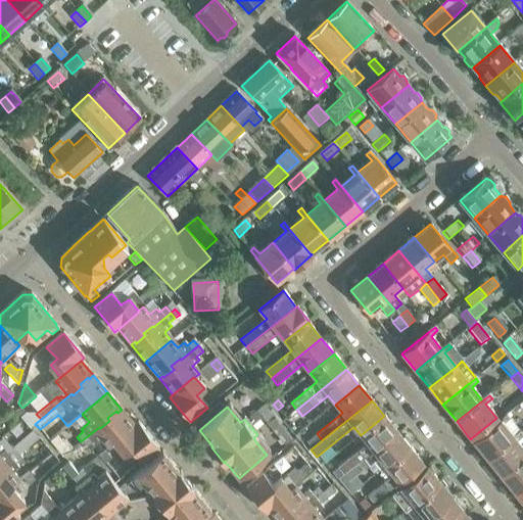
[(264,408),(247,421),(259,435),(267,428),(275,422),(264,408)]
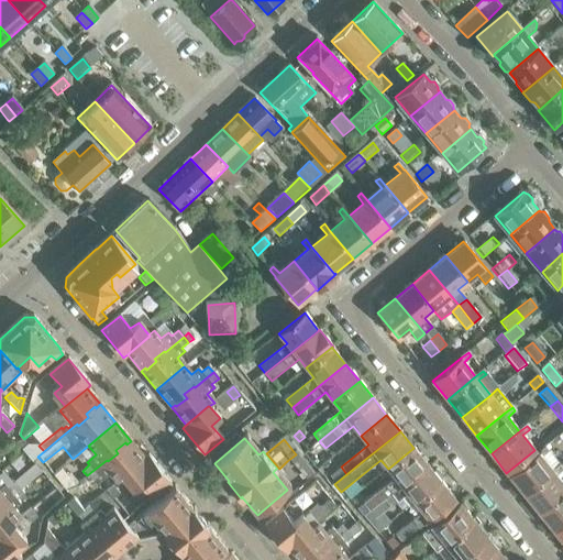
[(122,476),(145,458),(131,441),(127,445),(125,442),(116,450),(118,453),(108,461),(107,460),(87,475),(92,482),(99,476),(103,481),(111,474),(117,482),(122,476)]
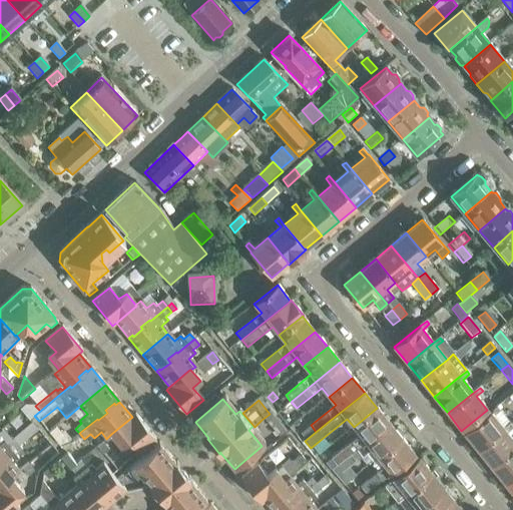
[(389,424),(377,408),(354,427),(361,436),(335,456),(341,463),(389,424)]
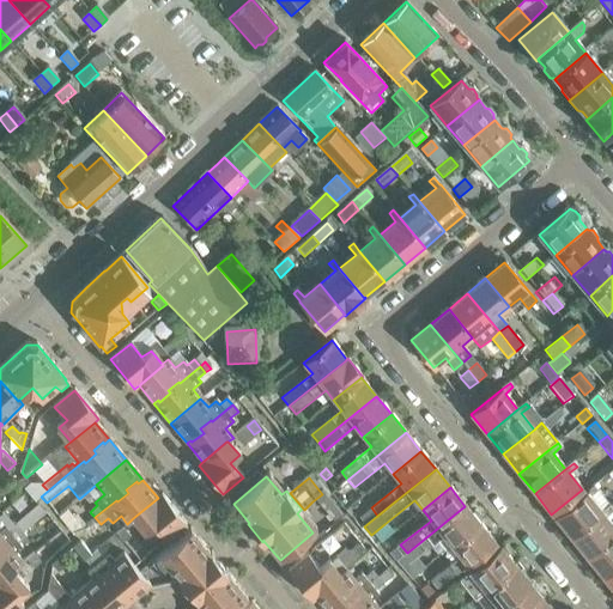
[(554,518),(571,539),(610,507),(598,491),(594,487),(586,493),(554,518)]
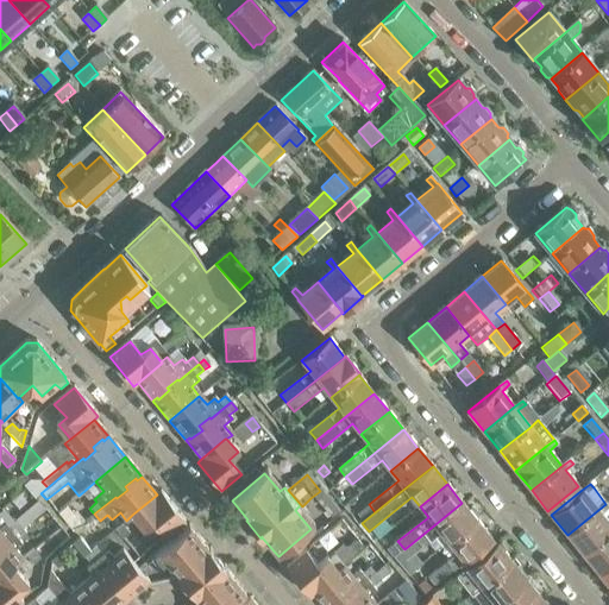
[(311,498),(331,522),(339,514),(320,491),(311,498)]
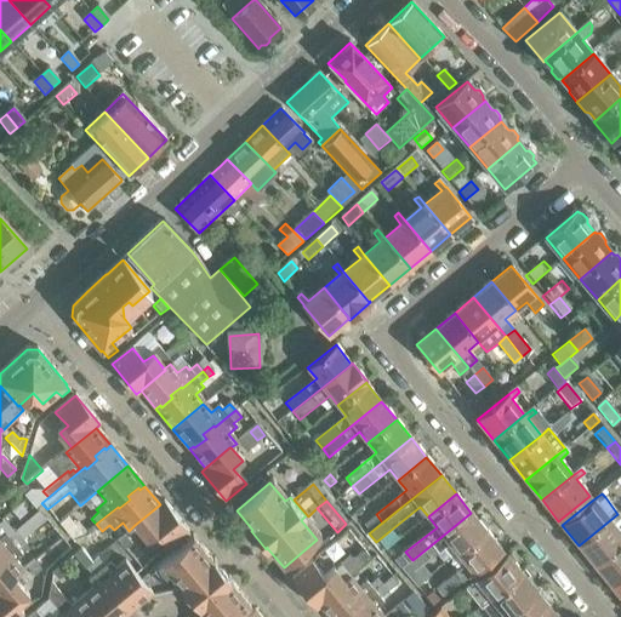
[(164,502),(160,504),(135,525),(147,541),(157,532),(169,548),(188,531),(164,502)]
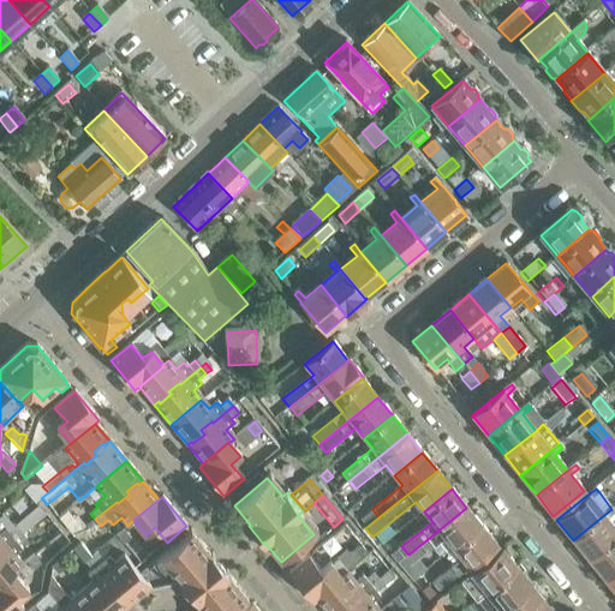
[(0,547),(1,550),(43,515),(37,507),(11,528),(1,516),(0,517),(0,547)]
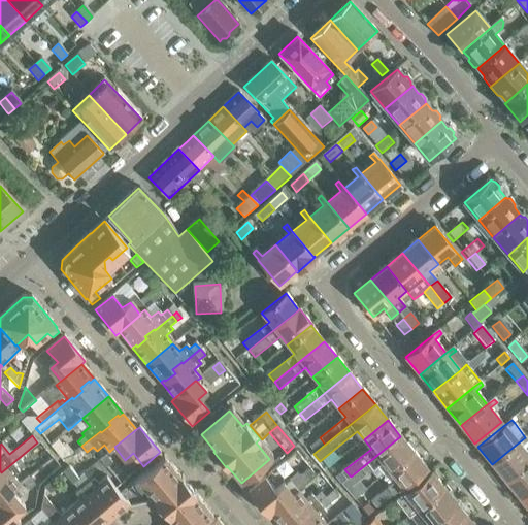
[(390,471),(414,452),(400,436),(351,477),(357,484),(383,463),(390,471)]
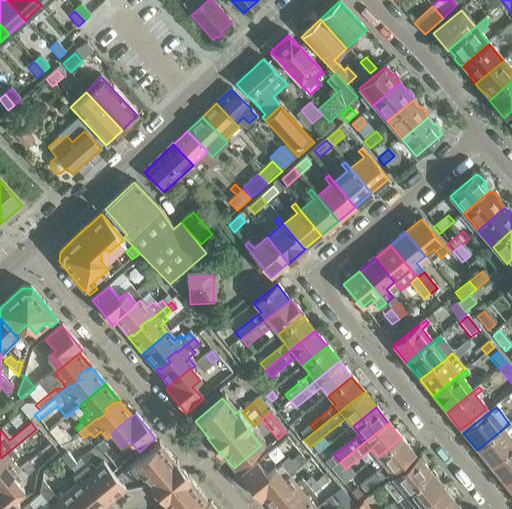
[(509,424),(477,450),(490,466),(511,448),(511,440),(505,432),(511,427),(509,424)]
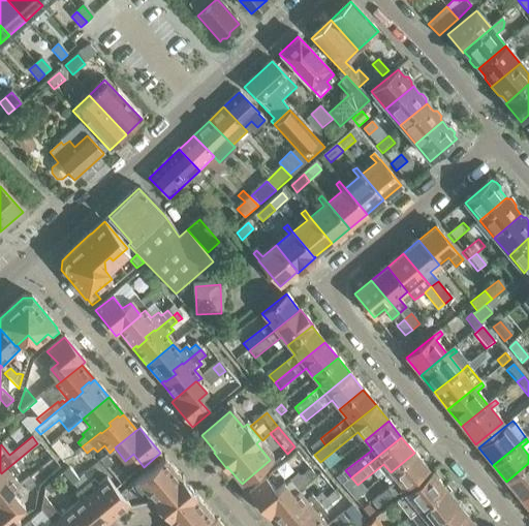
[(50,445),(63,462),(70,456),(57,440),(50,445)]
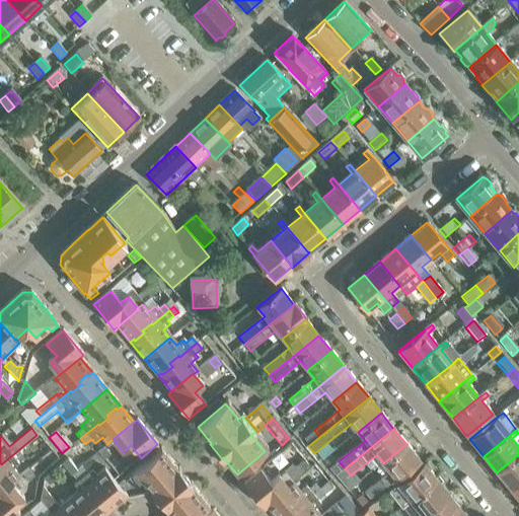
[(0,494),(11,485),(19,478),(13,470),(18,466),(15,461),(42,439),(36,435),(1,464),(0,462),(0,494)]
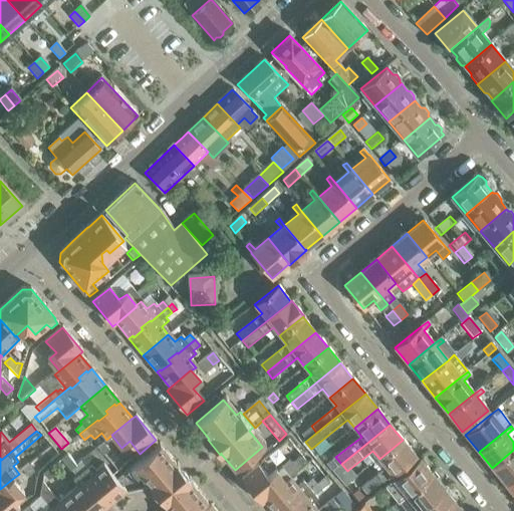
[(416,456),(403,440),(379,459),(386,467),(360,488),(366,495),(416,456)]
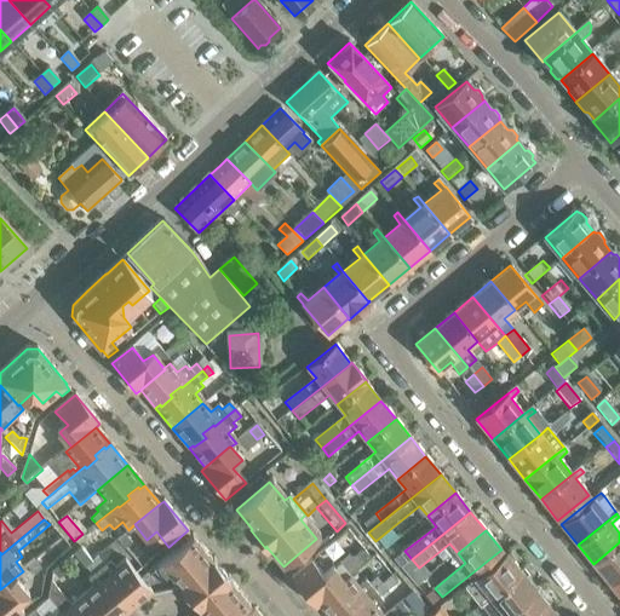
[(101,556),(82,534),(74,541),(81,550),(92,563),(101,556)]
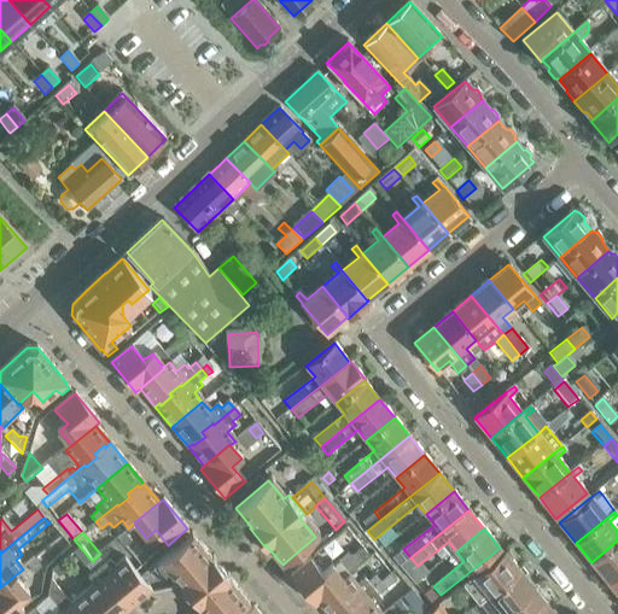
[(123,532),(115,538),(139,567),(146,561),(123,532)]
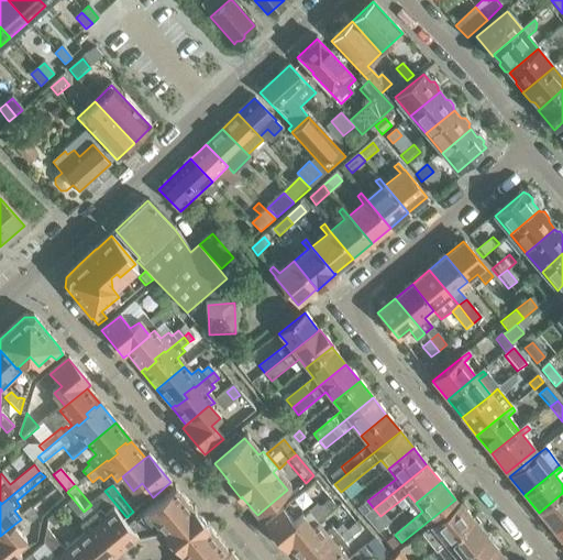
[(175,547),(177,549),(179,552),(179,551),(186,559),(213,559),(225,550),(227,549),(209,527),(207,525),(206,523),(196,512),(194,508),(175,486),(143,514),(150,523),(153,519),(164,534),(166,536),(175,547)]
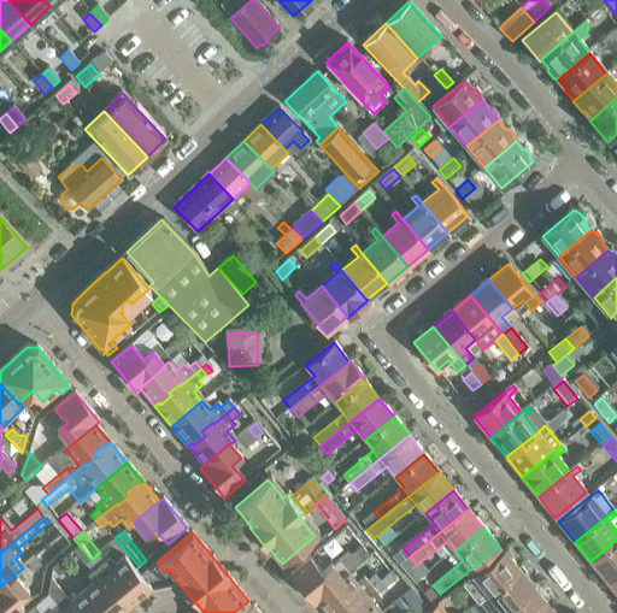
[(616,540),(591,561),(607,582),(616,573),(616,540)]
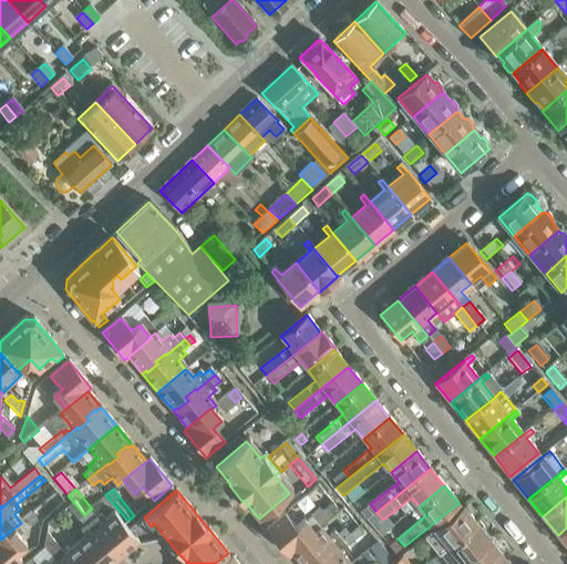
[(327,510),(333,518),(338,513),(331,505),(327,510)]
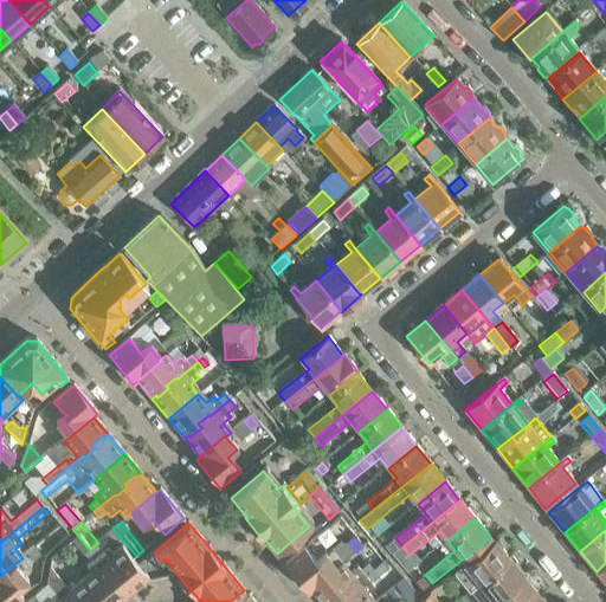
[(455,575),(461,582),(469,593),(509,561),(494,542),(455,575)]
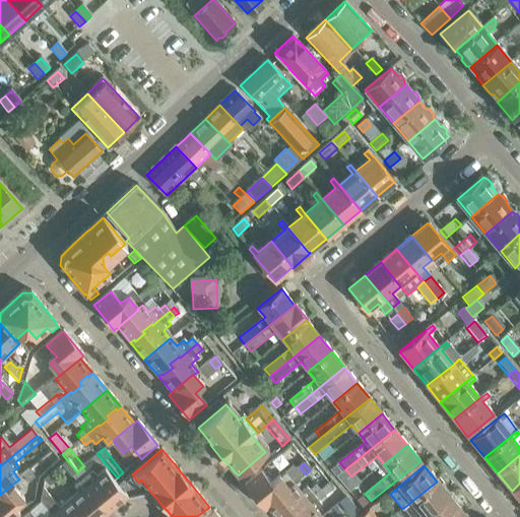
[(83,468),(78,473),(92,490),(90,491),(98,500),(101,498),(108,507),(107,508),(111,512),(127,498),(124,494),(127,491),(121,483),(118,487),(105,471),(96,478),(91,472),(88,474),(83,468)]
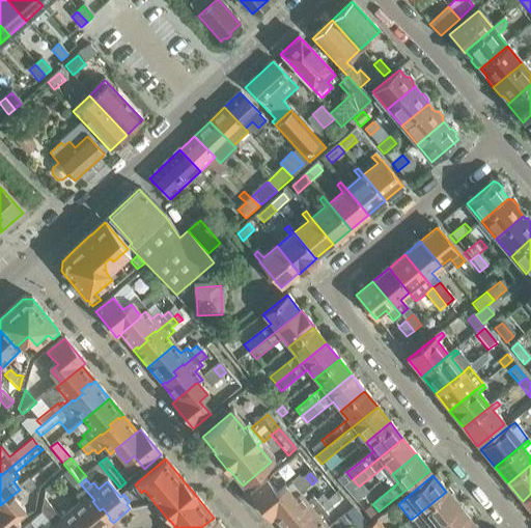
[(35,489),(29,481),(23,487),(29,494),(35,489)]
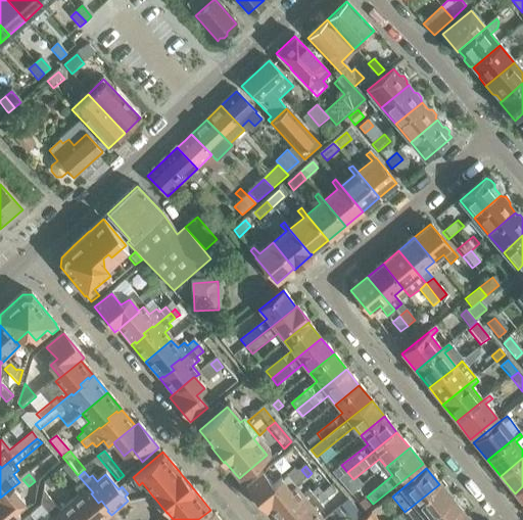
[(263,474),(247,486),(245,488),(266,513),(269,511),(291,492),(290,491),(281,480),(273,486),(263,474)]
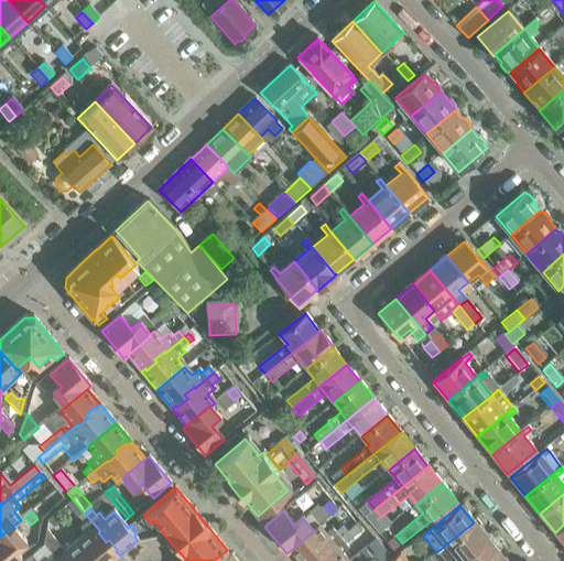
[(100,531),(85,514),(78,519),(84,525),(79,528),(85,535),(77,541),(93,560),(114,560),(120,556),(116,551),(117,550),(109,540),(106,542),(98,532),(100,531)]
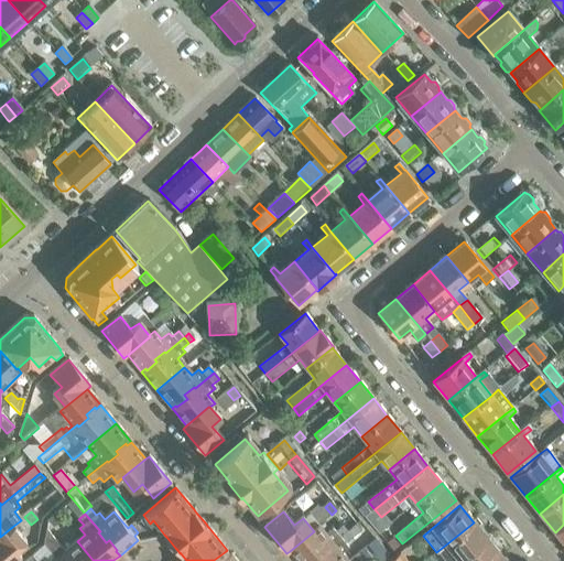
[(62,521),(56,516),(49,521),(54,528),(62,521)]
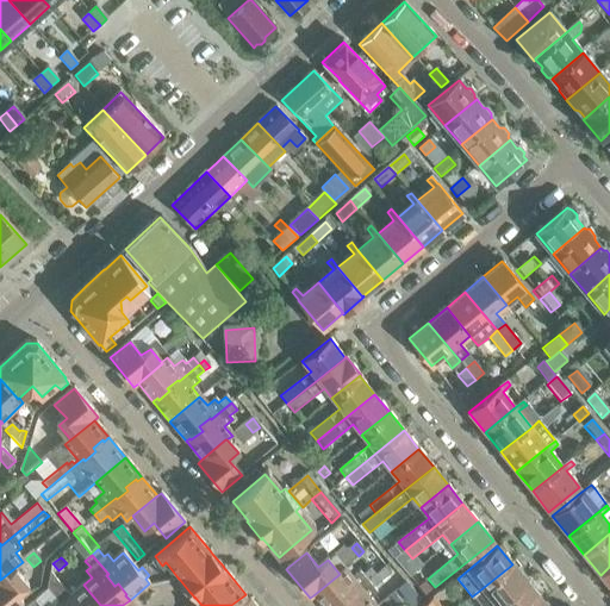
[(472,597),(479,605),(498,605),(527,583),(512,564),(472,597)]
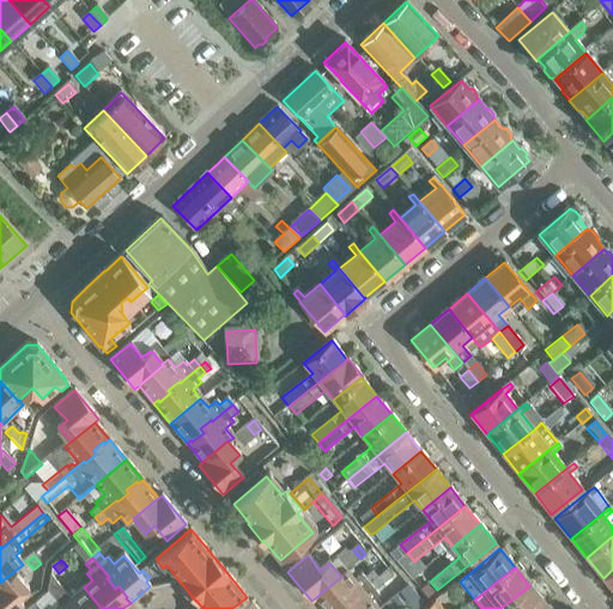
[(377,578),(357,595),(356,594),(345,602),(347,606),(344,608),(375,608),(371,603),(378,596),(375,591),(393,577),(388,570),(377,578)]
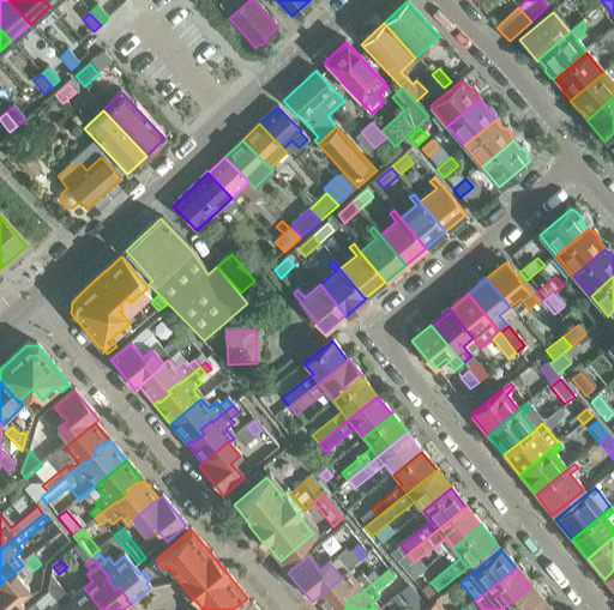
[(28,591),(13,573),(0,584),(0,609),(19,609),(23,607),(17,601),(28,591)]
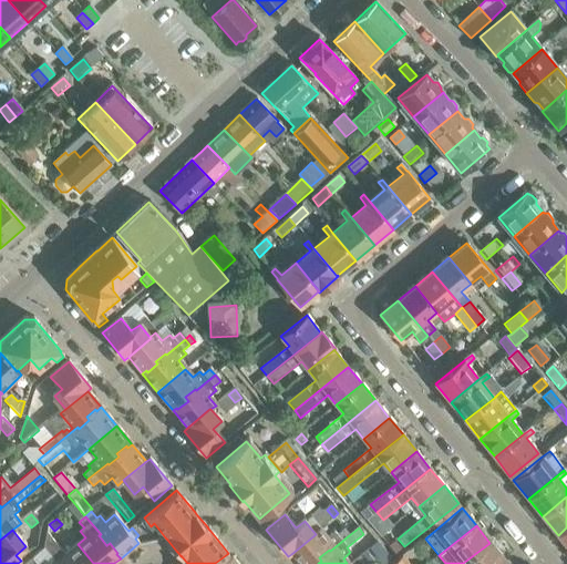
[(315,533),(316,534),(291,554),(299,563),(318,563),(321,561),(319,557),(329,550),(330,551),(349,535),(344,530),(337,535),(334,532),(327,539),(319,530),(315,533)]
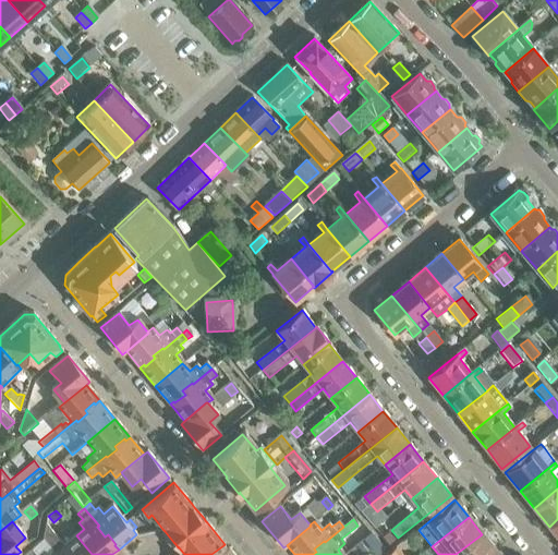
[(55,554),(57,553),(58,554),(92,554),(76,535),(63,546),(46,525),(43,540),(55,554)]
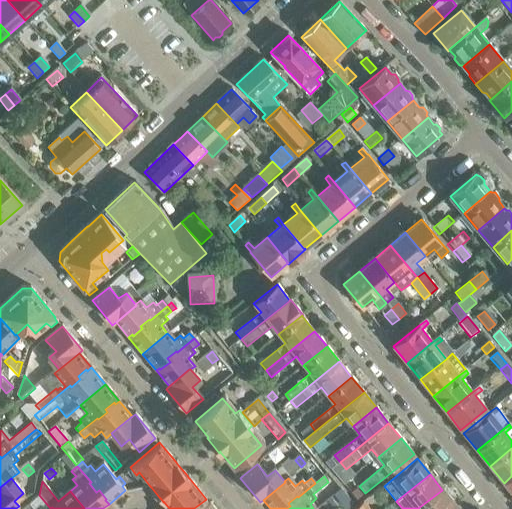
[(362,495),(356,488),(351,493),(357,500),(362,495)]
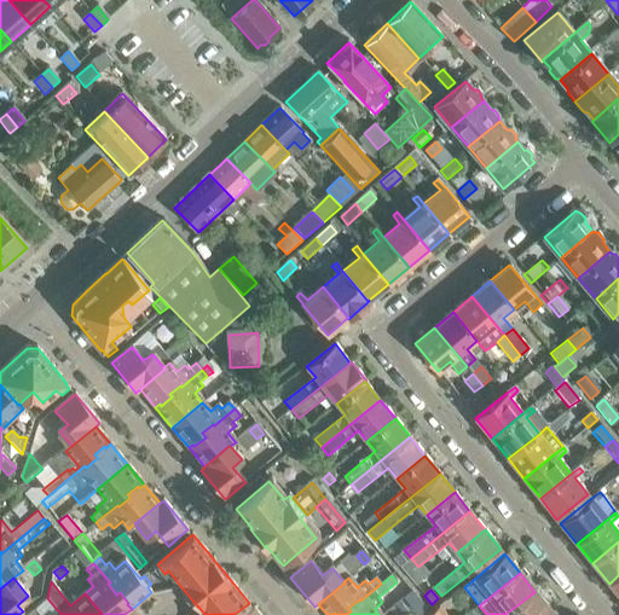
[(544,614),(550,610),(534,592),(505,614),(544,614)]
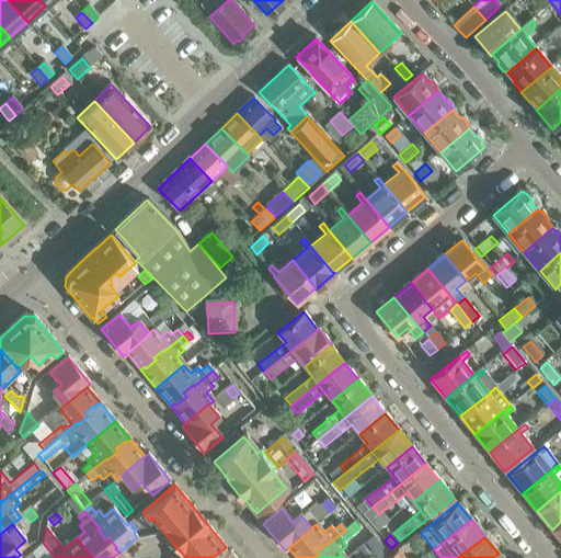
[(373,538),(366,544),(377,557),(384,557),(387,555),(373,538)]
